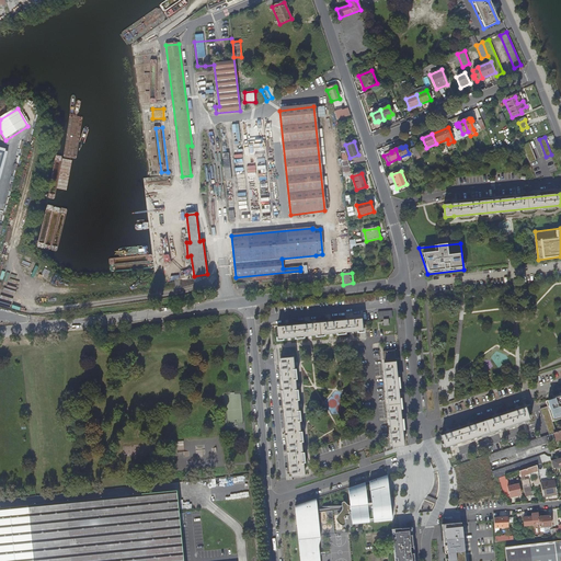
[(275,329),(276,340),(362,330),(361,319),(275,329)]
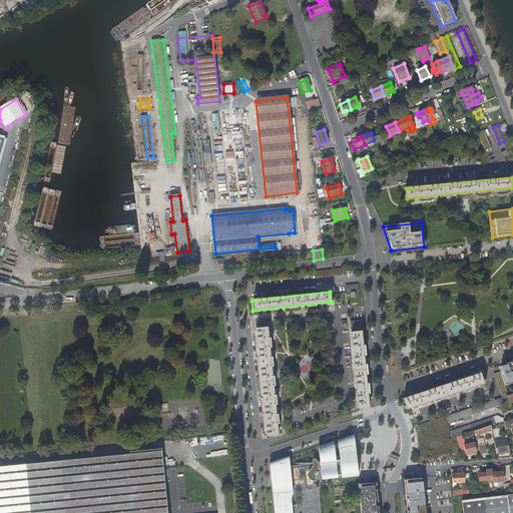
[(255,323),(267,436),(278,435),(267,321),(255,323)]
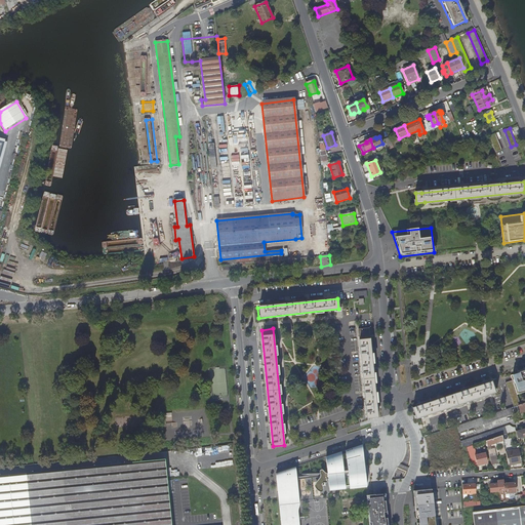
[(358,329),(367,418),(377,418),(369,328),(358,329)]
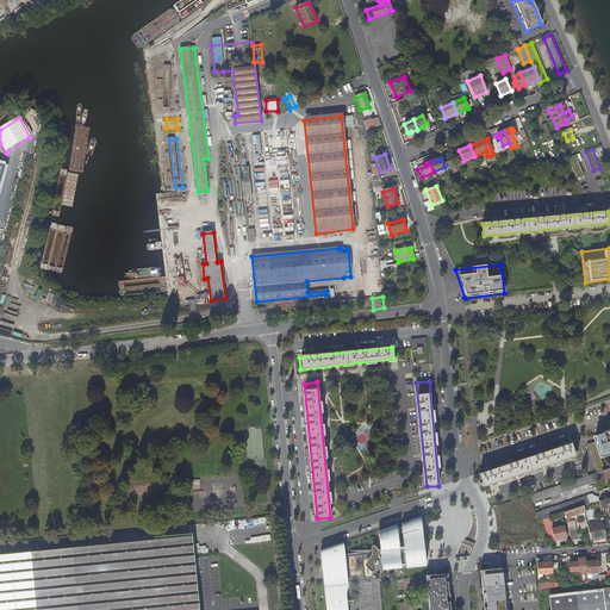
[(609,430),(593,436),(602,459),(609,455),(609,430)]
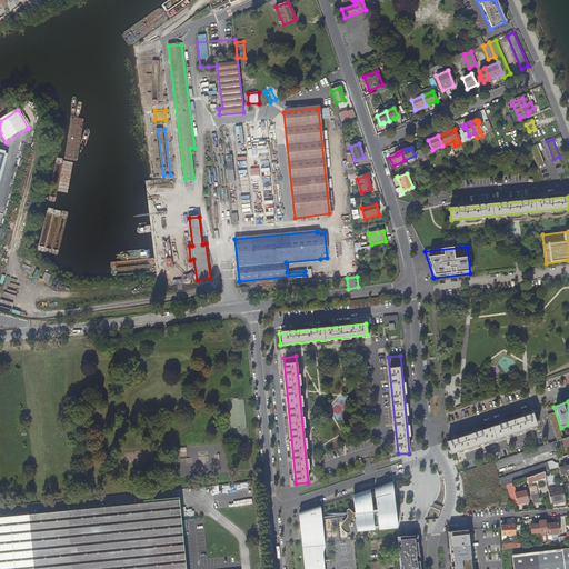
[(537,426),(532,413),(447,442),(450,455),(537,426)]
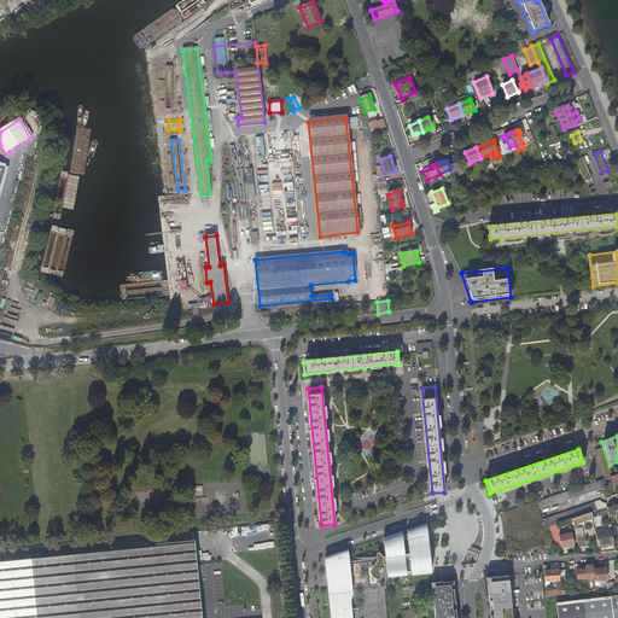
[(604,488),(601,479),(493,516),(494,524),(604,488)]
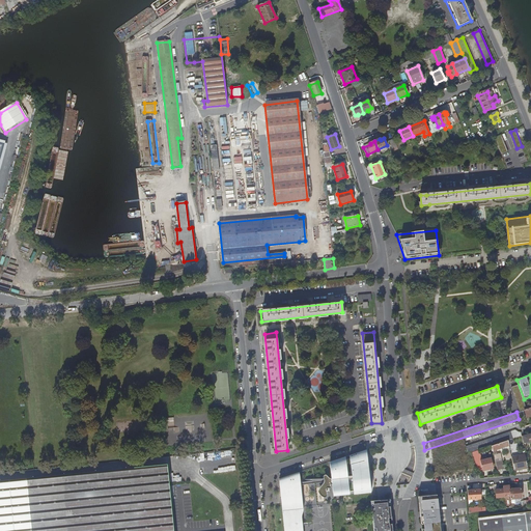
[(512,438),(510,431),(426,459),(428,466),(429,466),(512,438)]
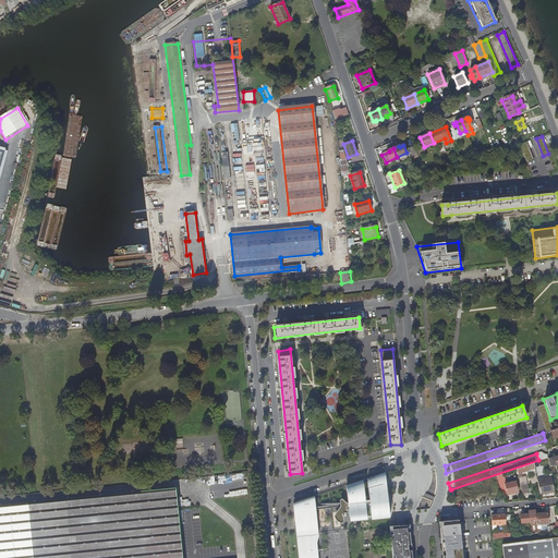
[(534,463),(534,468),(536,476),(540,475),(538,466),(546,463),(546,462),(547,462),(547,459),(534,463)]
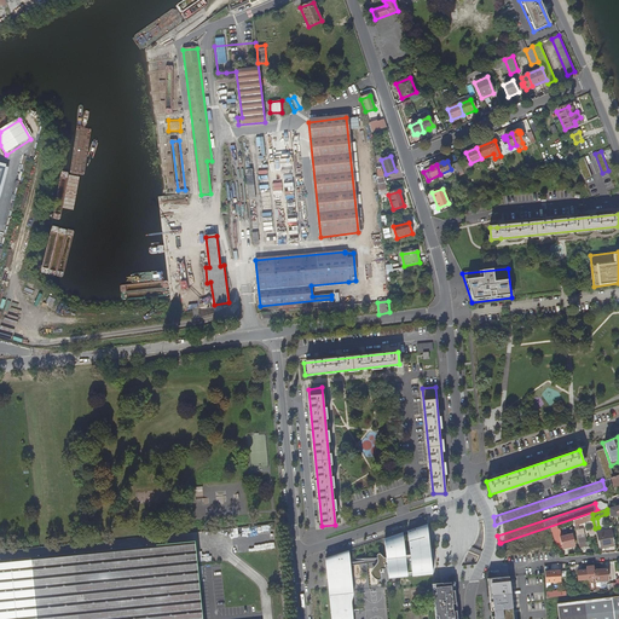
[(593,519),(593,514),(591,513),(579,518),(580,524),(593,519)]
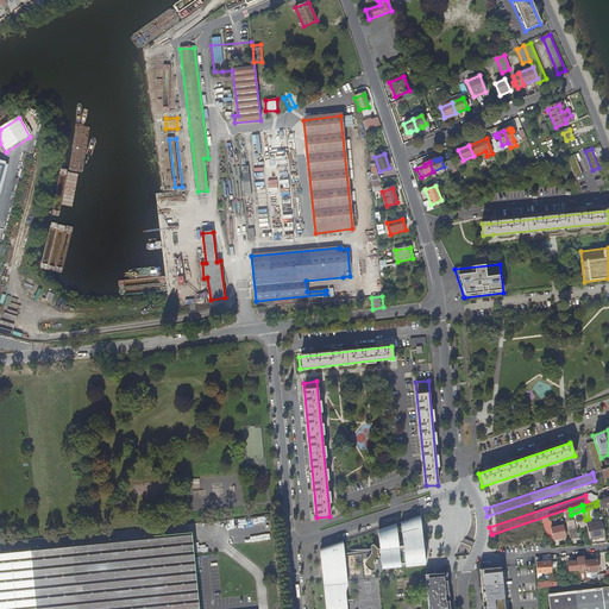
[(429,565),(425,515),(403,522),(408,567),(429,565)]
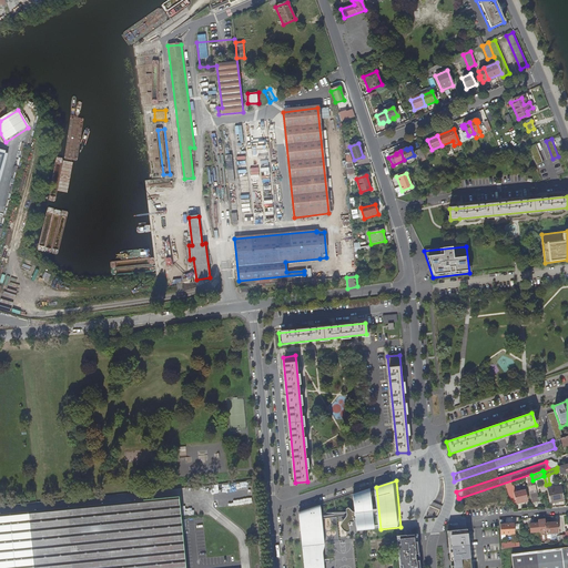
[(564,485),(548,487),(551,504),(567,500),(564,485)]
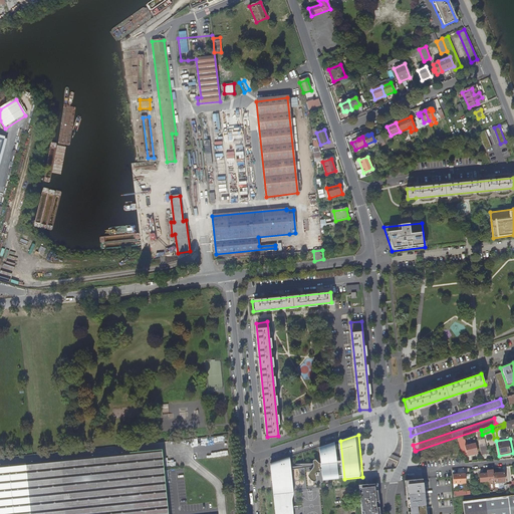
[(482,446),(481,440),(478,441),(479,446),(481,455),(487,454),(485,445),(482,446)]
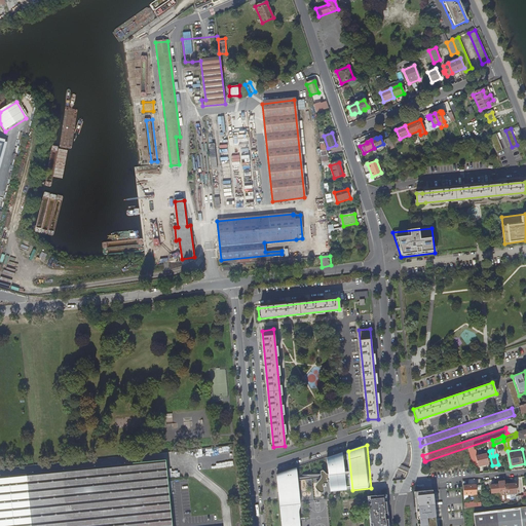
[(350,490),(347,451),(328,458),(331,491),(350,490)]
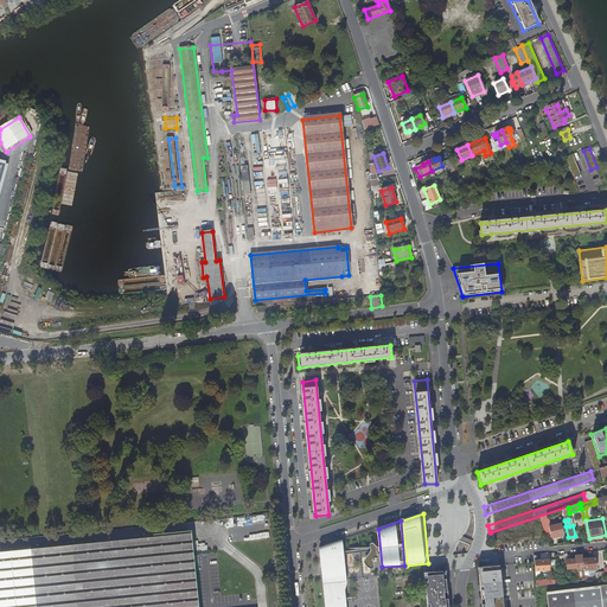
[(549,526),(551,536),(563,534),(561,523),(549,526)]
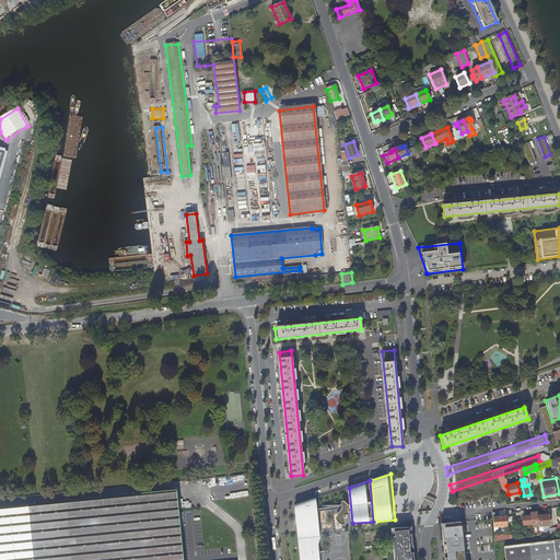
[(183,559),(176,491),(30,505),(0,508),(0,559),(183,559)]
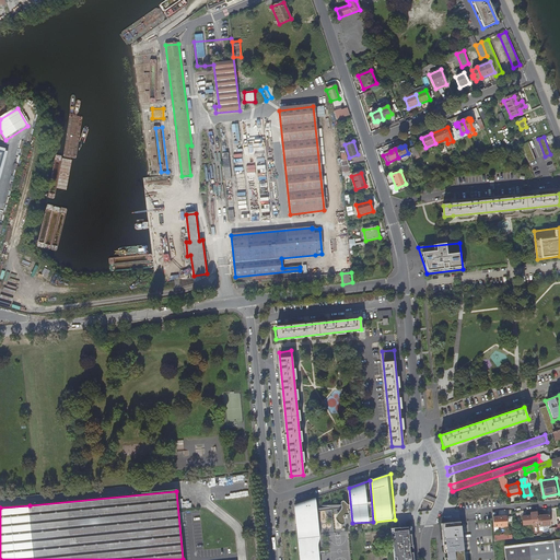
[(322,559),(319,497),(295,505),(301,559),(322,559)]
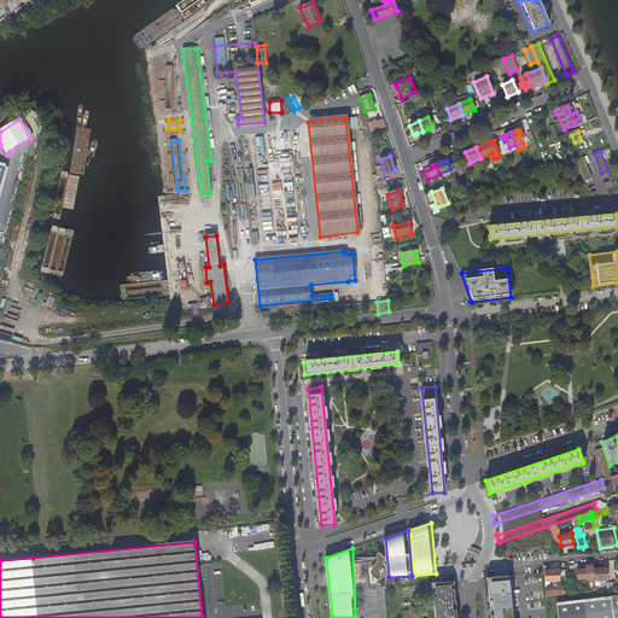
[(589,593),(595,592),(594,582),(593,570),(593,566),(586,566),(586,570),(577,571),(578,581),(588,579),(589,593)]
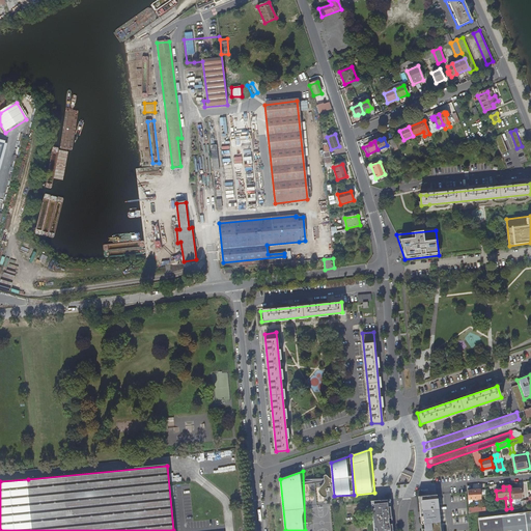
[(509,490),(510,500),(521,499),(521,488),(509,490)]
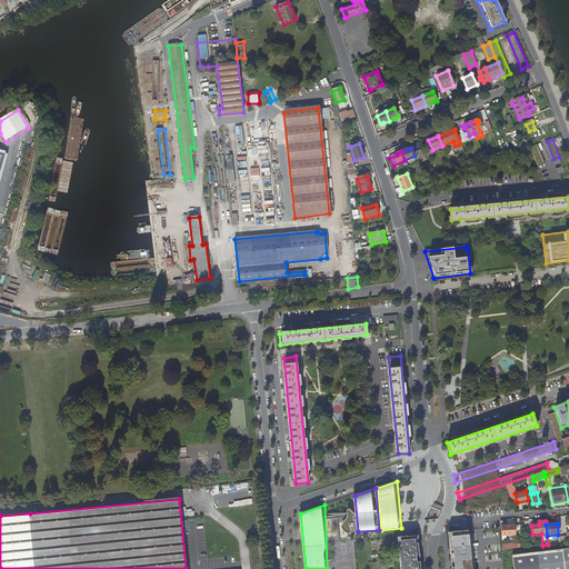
[(513,526),(501,527),(501,537),(515,536),(513,526)]
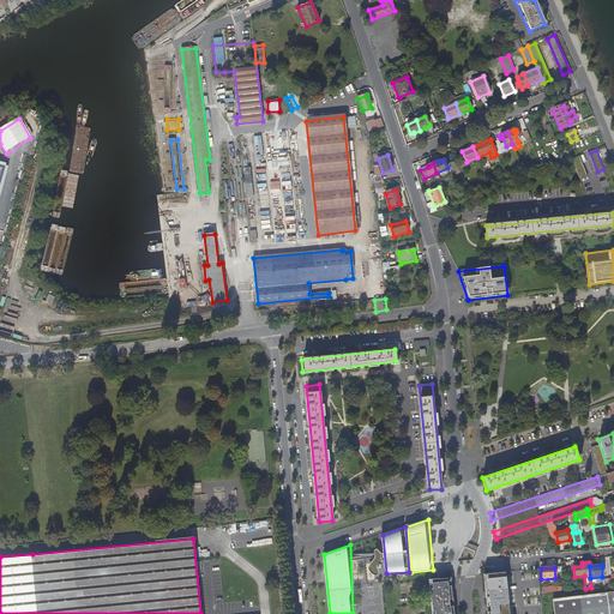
[(506,572),(483,575),(487,613),(510,613),(510,603),(506,576),(506,573),(506,572)]
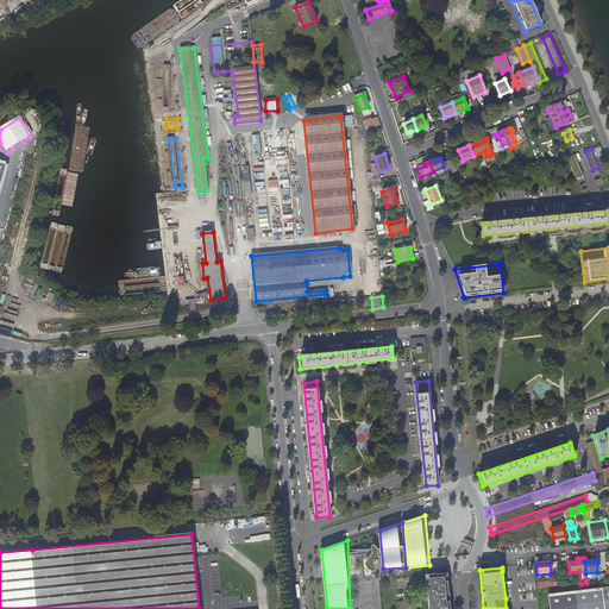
[(451,608),(447,573),(425,576),(428,608),(451,608)]
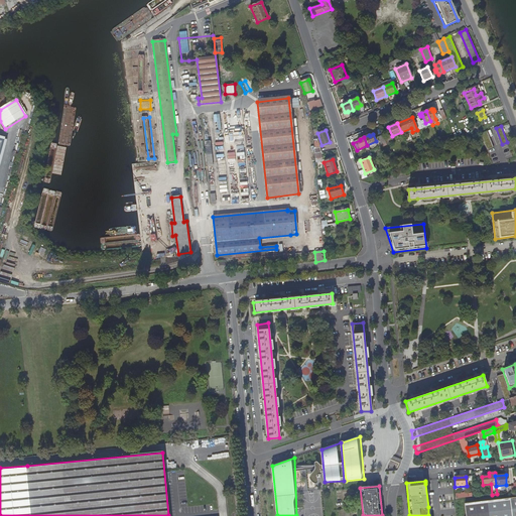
[(515,515),(515,497),(465,504),(466,515),(515,515)]
